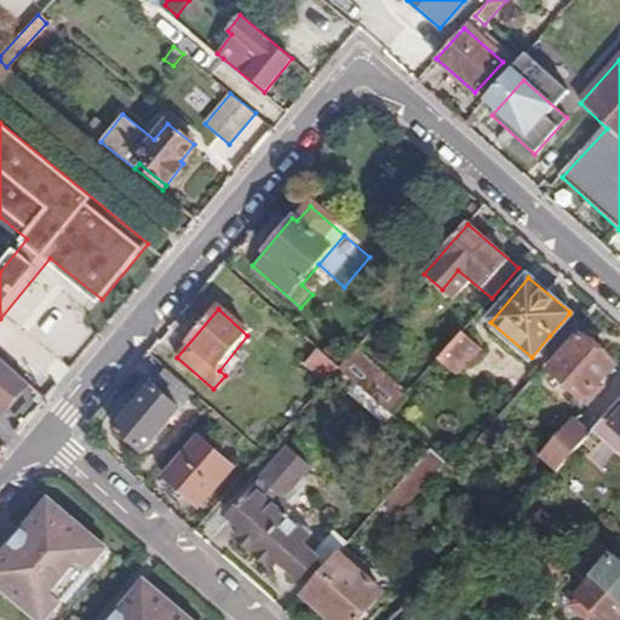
[(562,346),(583,325),(569,314),(550,336),(562,346)]
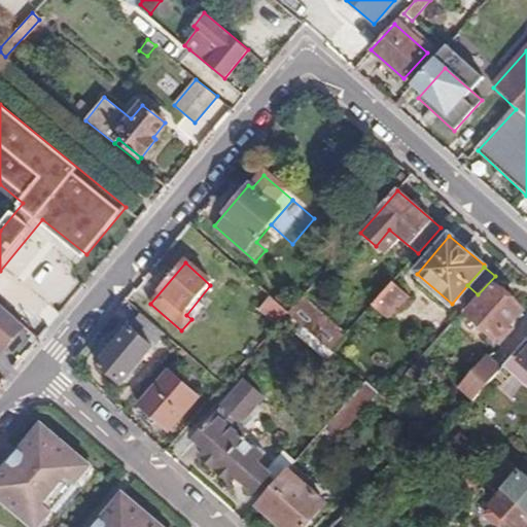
[(409,299),(392,282),(373,305),(389,320),(409,299)]
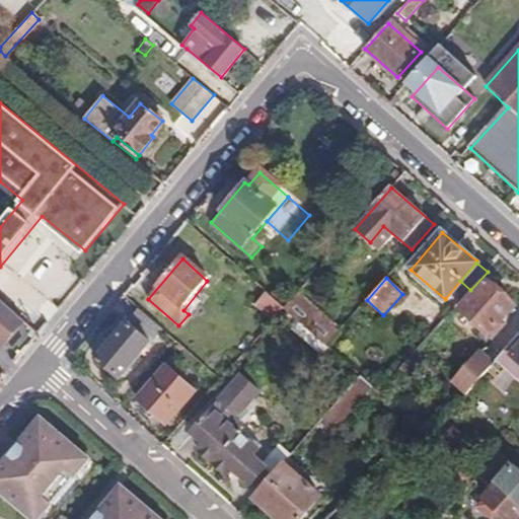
[(515,306),(486,281),(460,309),(490,335),(515,306)]
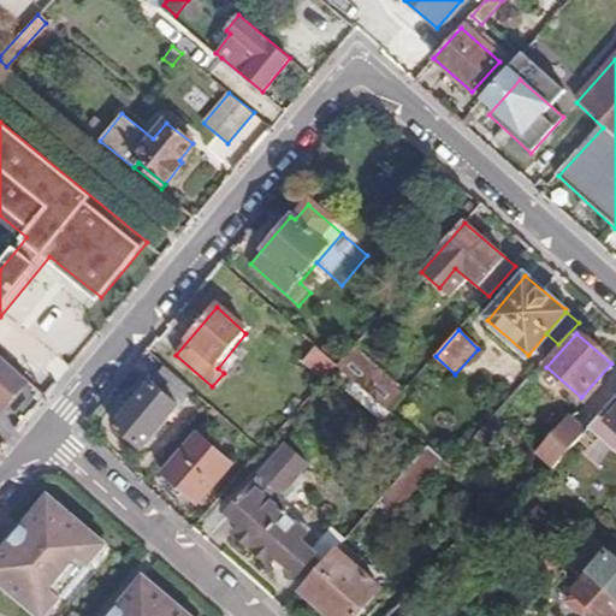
[(330,375),(338,367),(330,359),(319,350),(307,365),(324,379),(327,379),(330,375)]
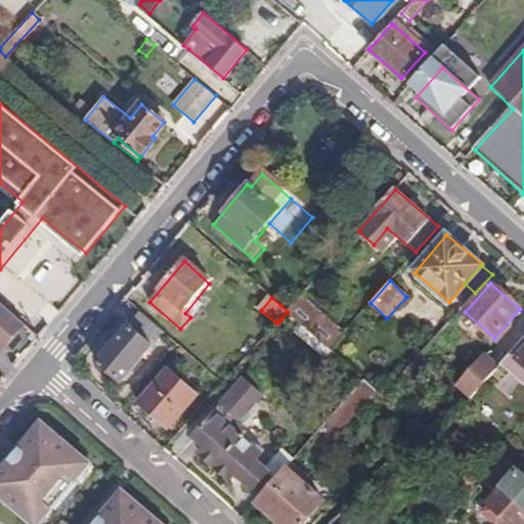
[(280,305),(288,312),(293,306),(285,299),(280,305)]
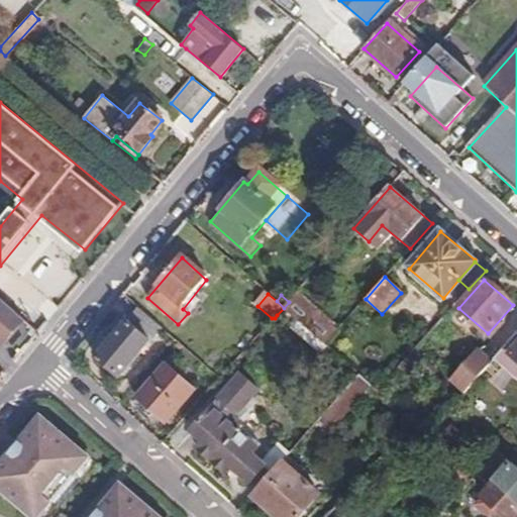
[(289,302),(284,308),(325,344),(332,335),(291,299),(289,302)]
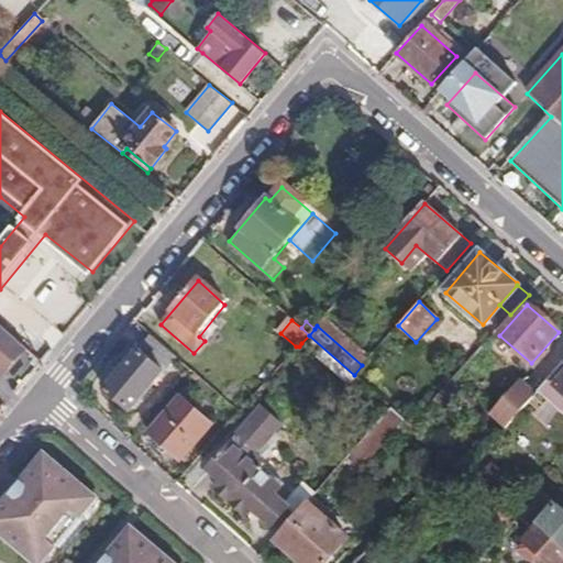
[(0,370),(4,373),(25,349),(0,327),(0,370)]
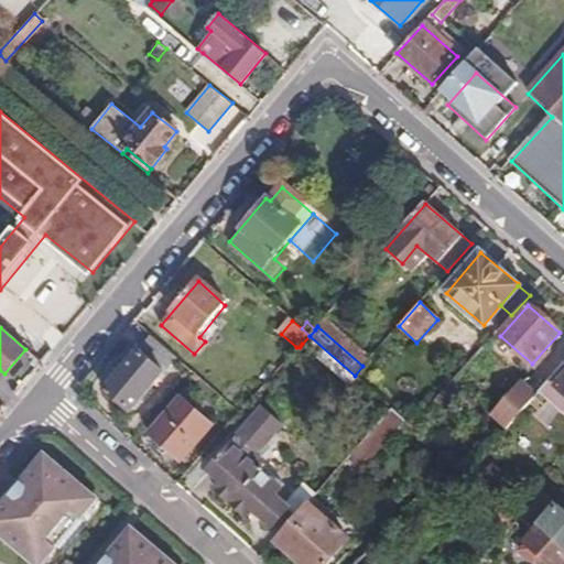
[(179,359),(152,336),(104,393),(130,415),(179,359)]
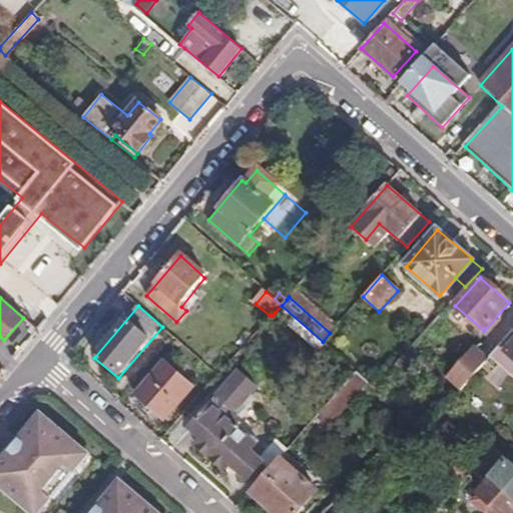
[(323,342),(282,306),(275,313),(319,351),(325,344),(323,342)]
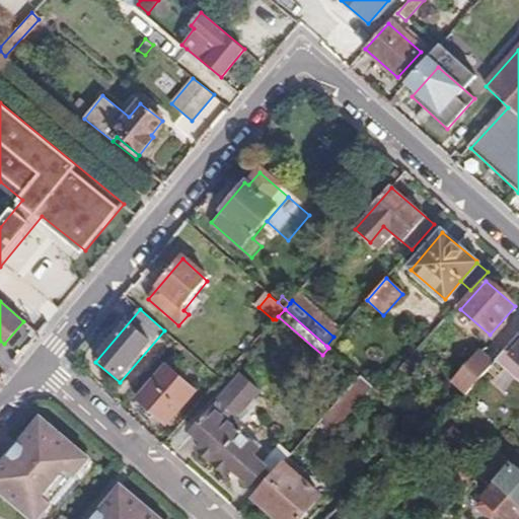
[(454,384),(465,395),(494,362),(482,352),(454,384)]
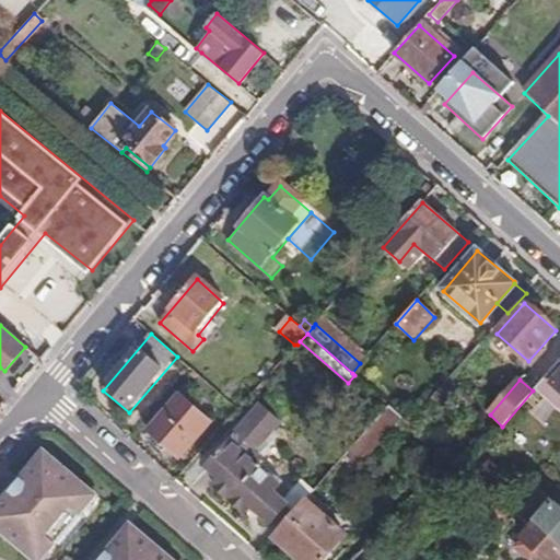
[(212,423),(181,397),(150,434),(181,461),(212,423)]
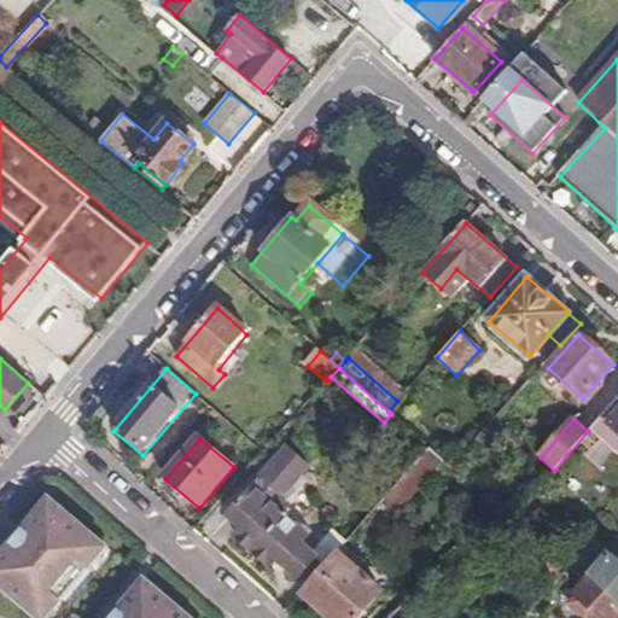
[(448,462),(430,447),(383,501),(401,516),(448,462)]
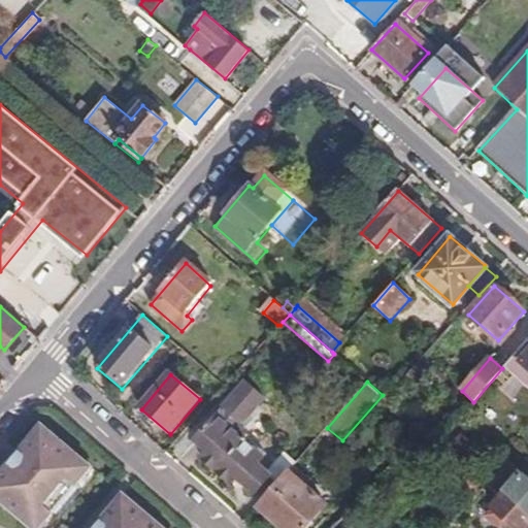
[(290,471),(296,464),(285,454),(266,474),(257,466),(266,456),(252,443),(249,447),(245,443),(248,441),(246,440),(250,437),(240,428),(243,424),(245,424),(265,401),(246,384),(221,413),(223,415),(197,444),(208,455),(203,460),(232,485),(237,479),(256,495),(270,477),(278,485),(290,471)]
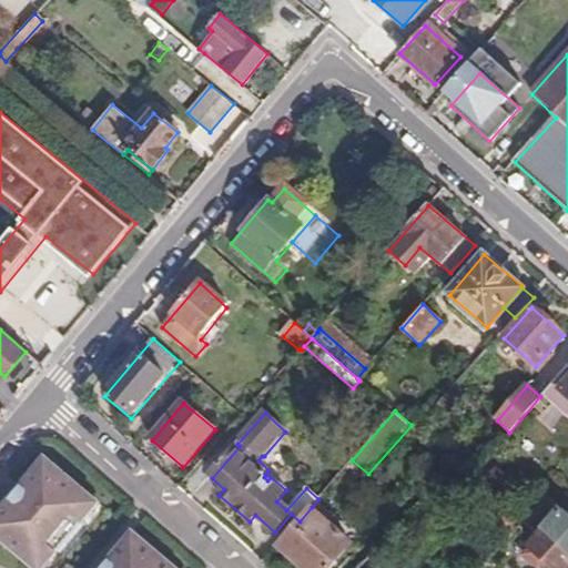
[(43,567),(100,501),(46,456),(0,509),(0,537),(36,567),(43,567)]
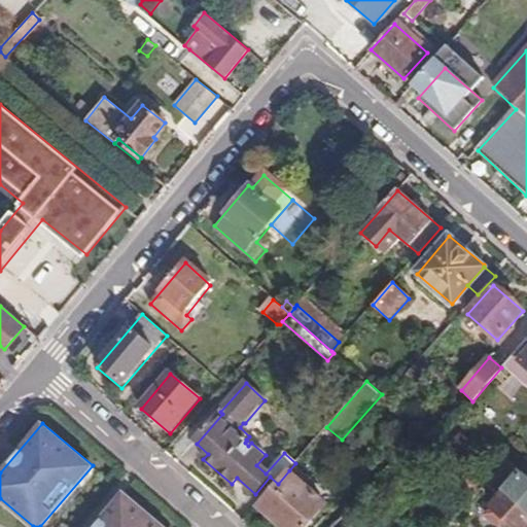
[(289,470),(278,484),(257,506),(281,526),(309,526),(328,503),(289,470)]
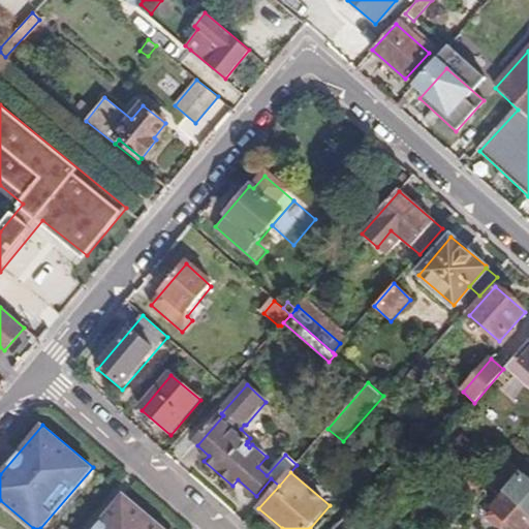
[(520,528),(527,528),(528,527),(528,477),(526,475),(523,473),(519,478),(515,475),(502,490),(506,493),(489,515),(505,528),(510,521),(520,528)]
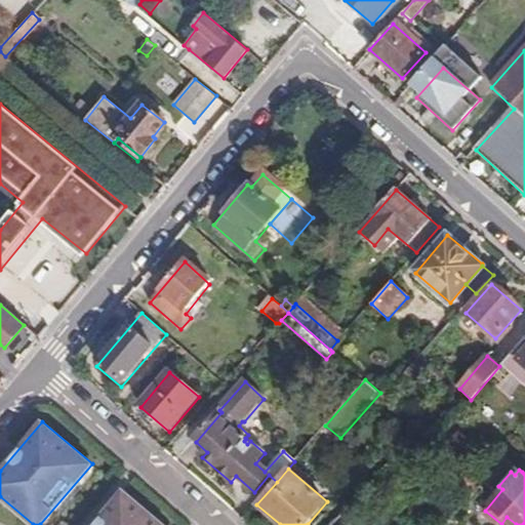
[(162,524),(122,491),(93,524),(162,524)]
